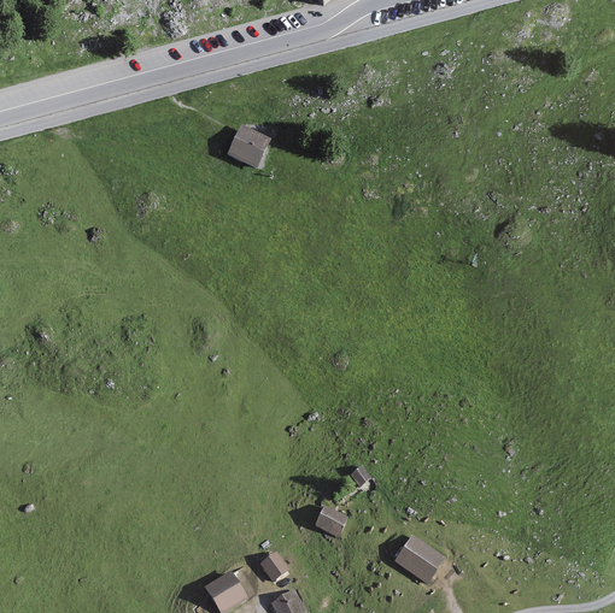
[(269,139),(241,124),(228,151),(255,165),(258,158),(269,139)]
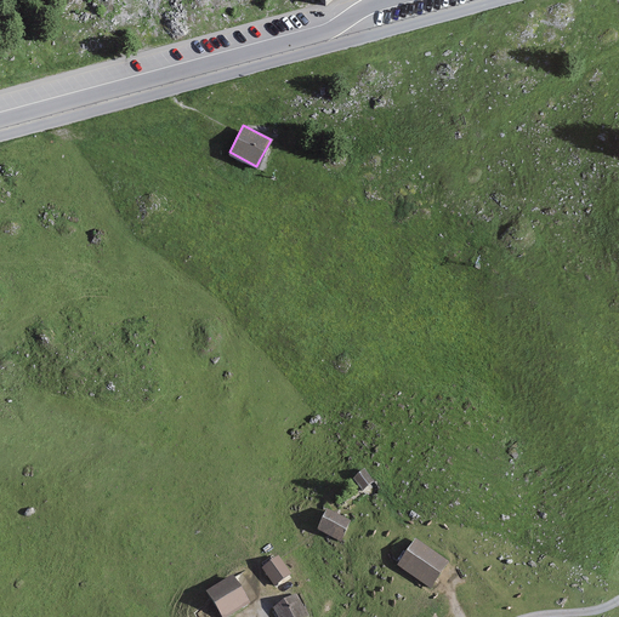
[(353,478),(363,489),(373,480),(363,468),(353,478)]
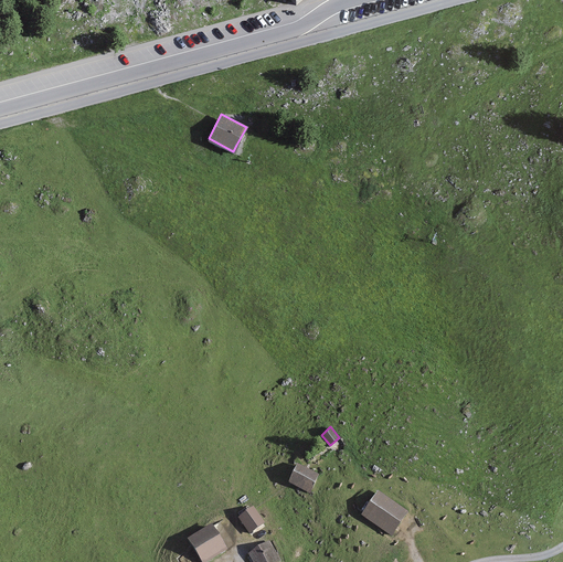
[(317,472),(295,463),(287,483),(309,491),(317,472)]
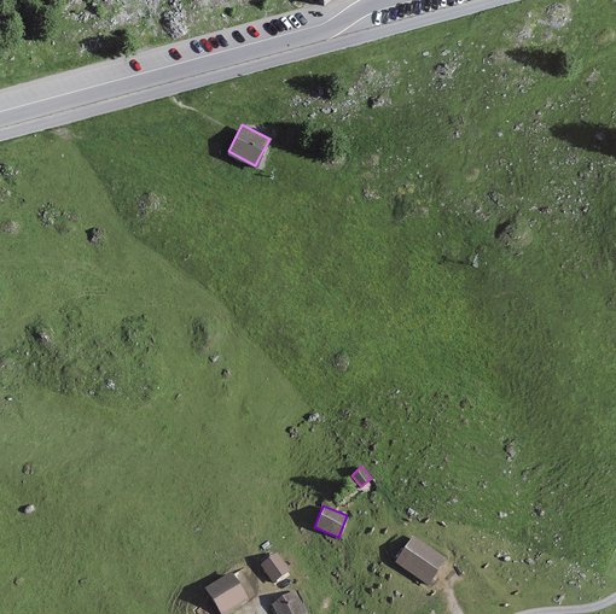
[(445,559),(408,536),(393,562),(429,584),(445,559)]
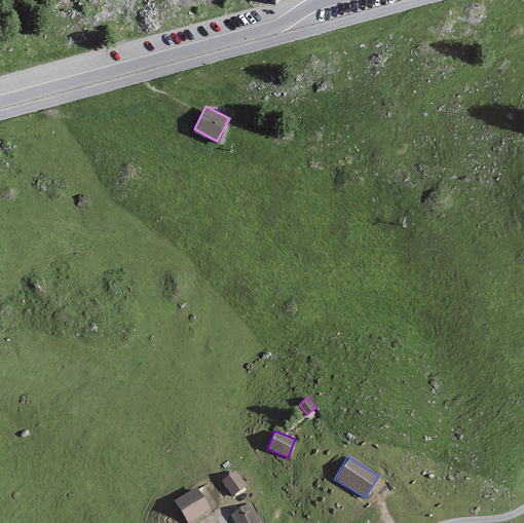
[(234,471),(221,481),(232,496),(246,487),(234,471)]
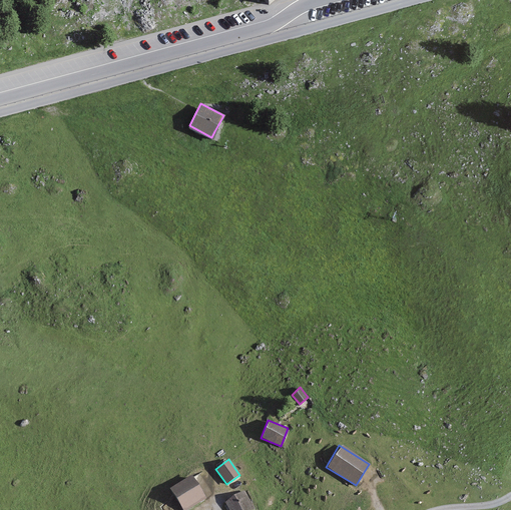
[(186,509),(207,497),(192,474),(168,489),(181,509),(186,509)]
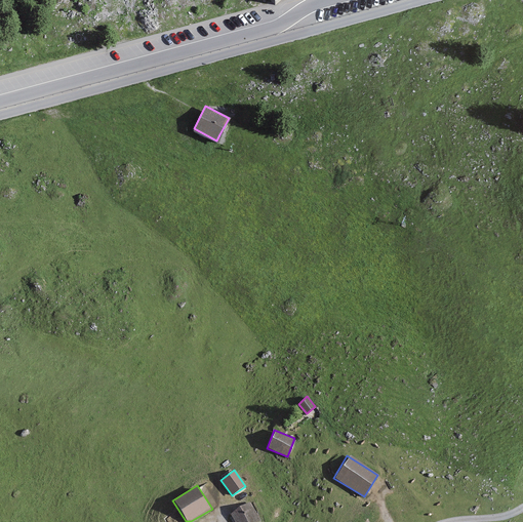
[(242,504),(230,513),(235,521),(254,521),(255,521),(242,504)]
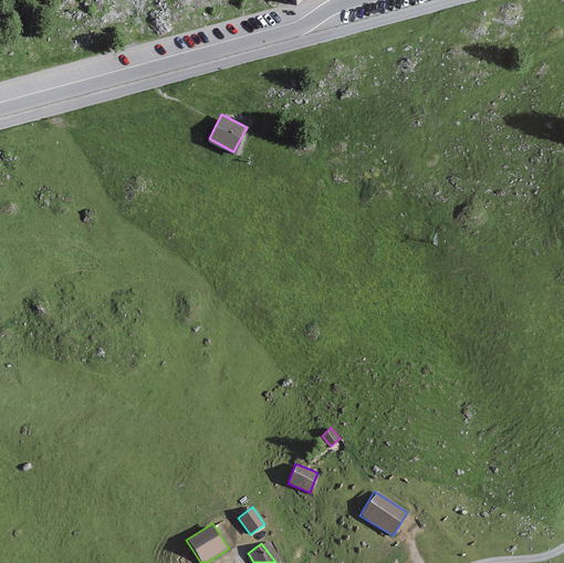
All buildings are outlined.
